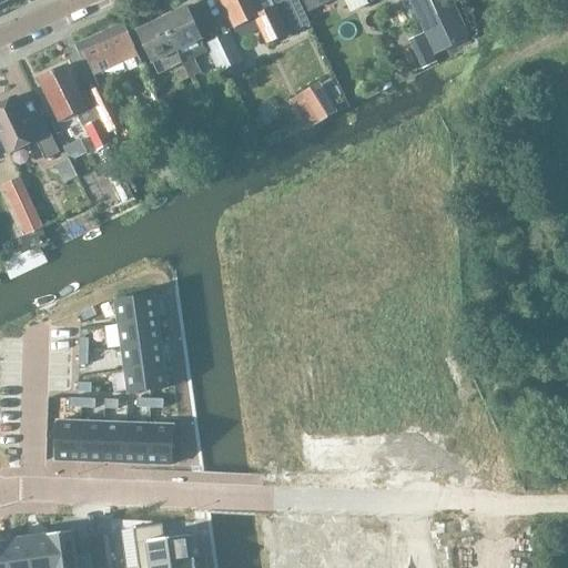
[(221,0),(234,28),(255,17),(269,44),(290,33),(291,36),(290,37),(295,33),(290,21),(301,16),(293,0),(221,0)]
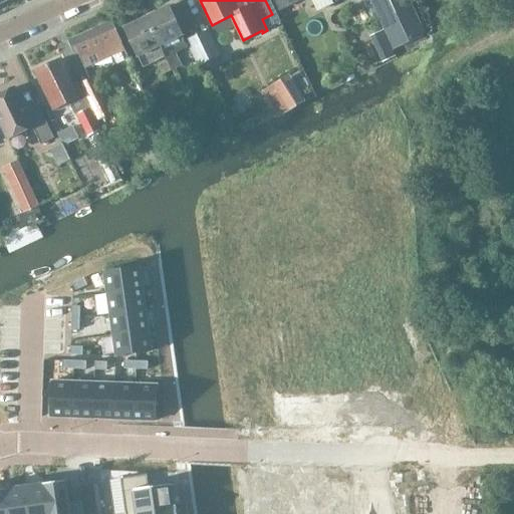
[(275,0),(280,9),(299,0),(275,0)]
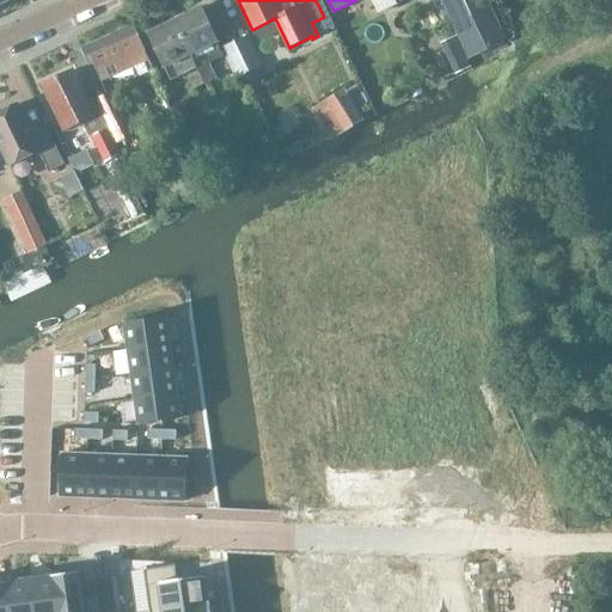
[(442,0),(470,59),(507,41),(487,0),(442,0)]
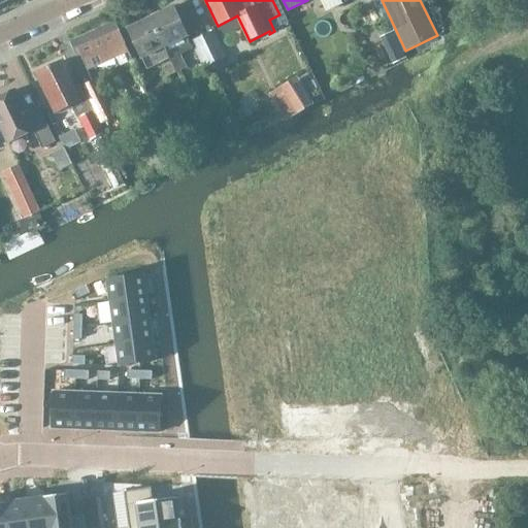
[(173,7),(152,18),(178,72),(187,68),(180,55),(191,50),(186,38),(188,37),(173,7)]
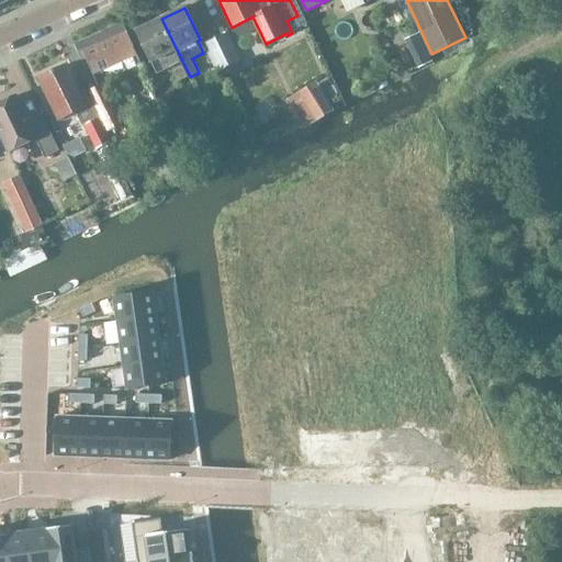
[(190,77),(161,19),(136,32),(150,63),(157,75),(170,69),(177,82),(190,77)]
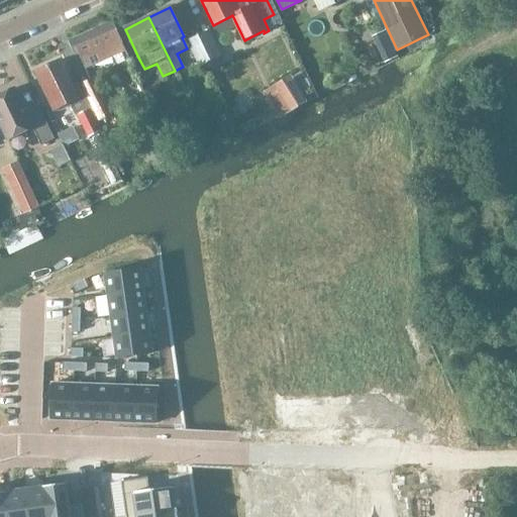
[(131,62),(126,50),(114,22),(70,40),(75,56),(81,53),(86,67),(111,57),(116,69),(131,62)]
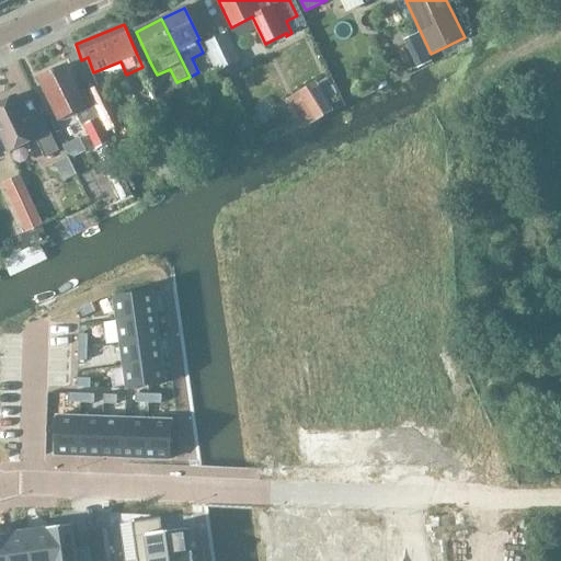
[(227,34),(215,39),(228,68),(231,75),(228,77),(230,82),(244,76),(238,63),(240,61),(227,34)]
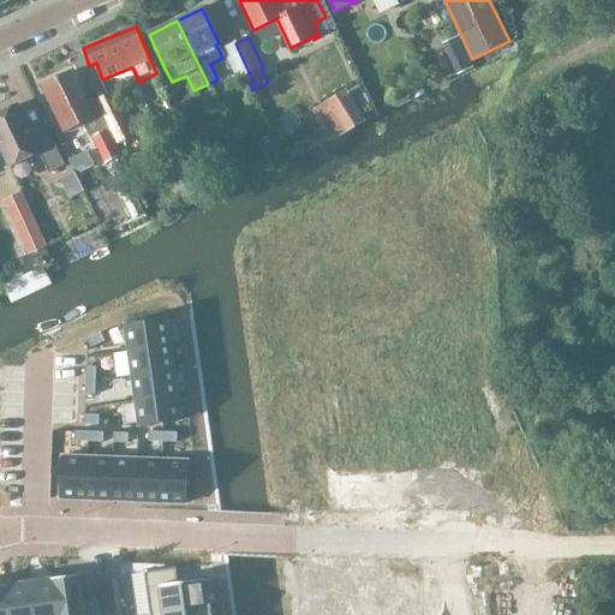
[(250,75),(236,43),(222,49),(237,81),(250,75)]
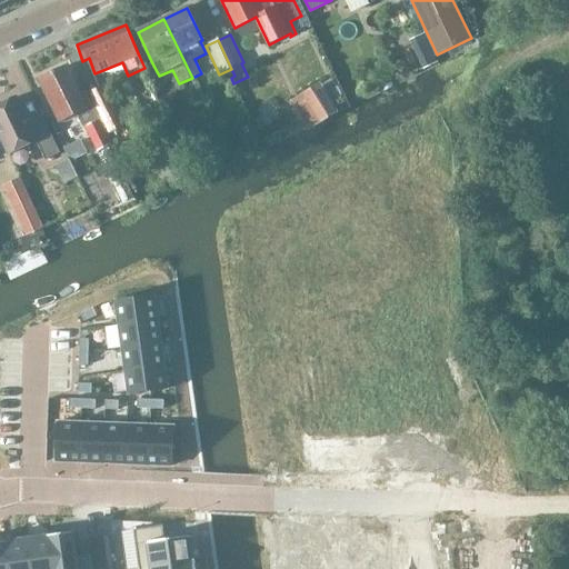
[(39,79),(57,113),(61,123),(61,122),(63,123),(68,122),(71,120),(73,118),(76,116),(77,115),(83,129),(86,128),(98,151),(110,146),(98,121),(99,121),(81,85),(77,87),(67,66),(39,79)]
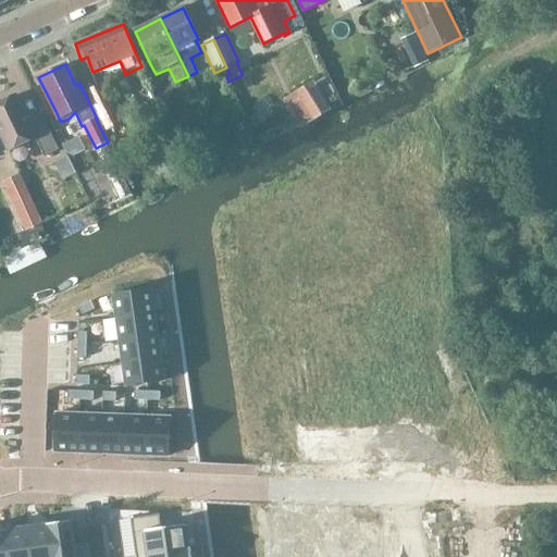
[(314,67),(286,85),(304,114),(332,97),(314,67)]
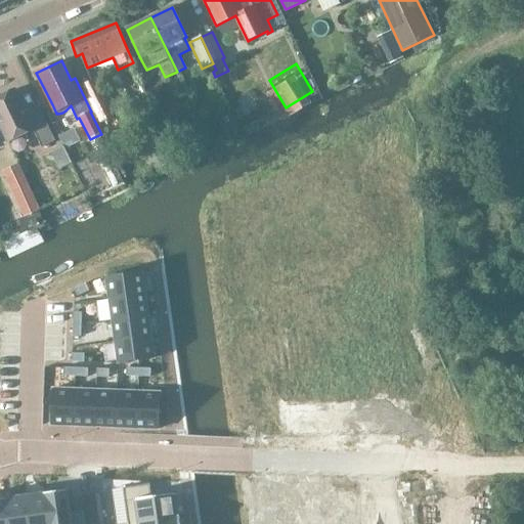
[(80,86),(95,115),(99,124),(115,116),(96,79),(80,86)]
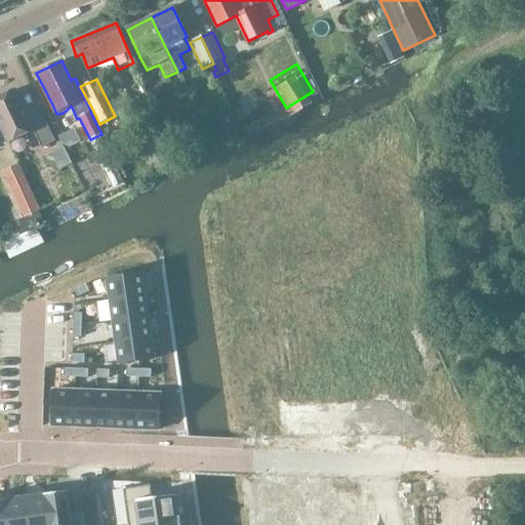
[(15,90),(0,96),(0,123),(9,143),(34,131),(43,149),(55,142),(40,109),(28,115),(15,90)]
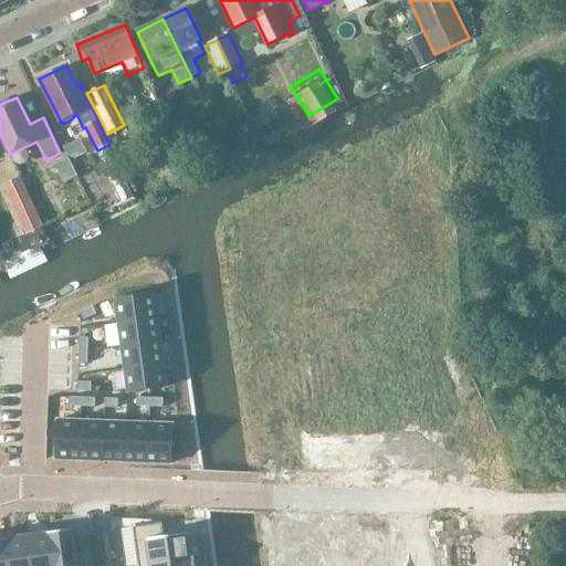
[(63,147),(67,157),(73,158),(86,153),(80,139),(63,147)]
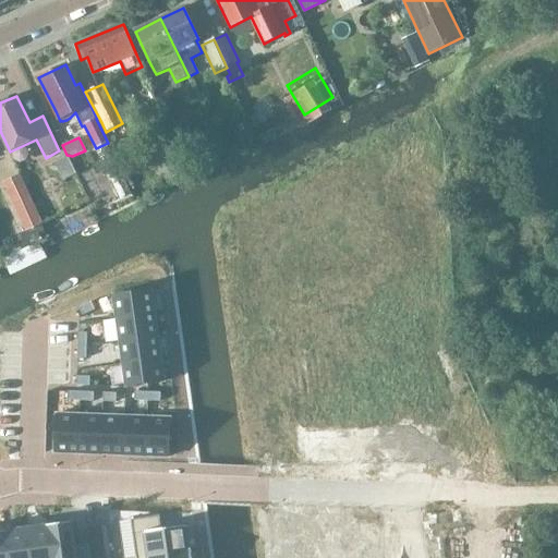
[(93,172),(94,189),(110,187),(108,170),(93,172)]
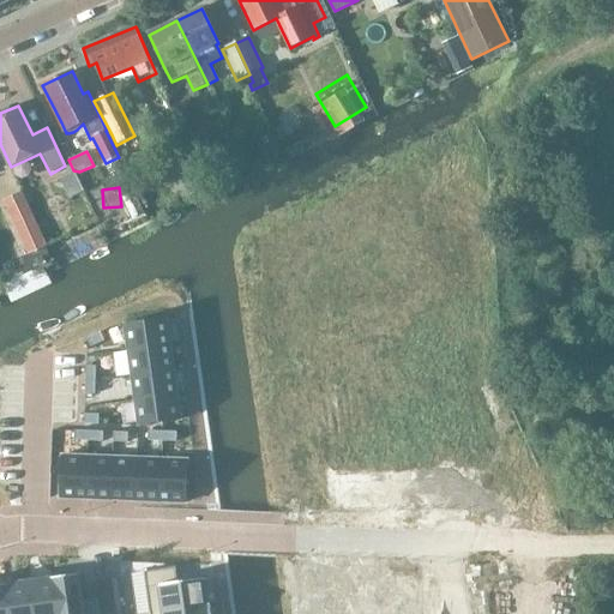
[(22,194),(16,197),(4,202),(29,257),(47,248),(22,194)]
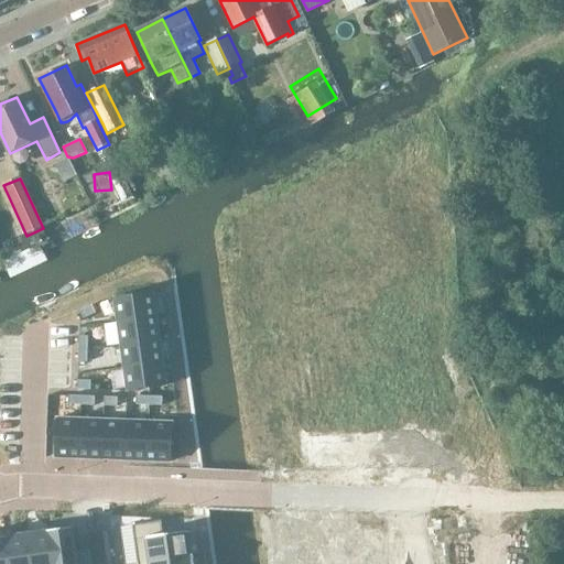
[(40,232),(7,248),(13,262),(46,247),(40,232)]
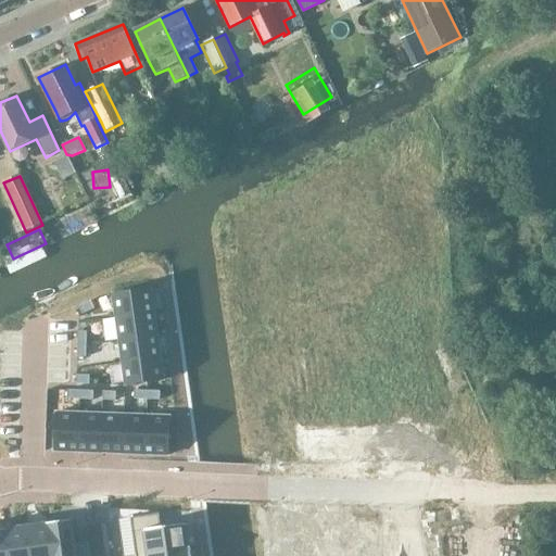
[(115,318),(154,313),(151,290),(112,295),(115,318)]
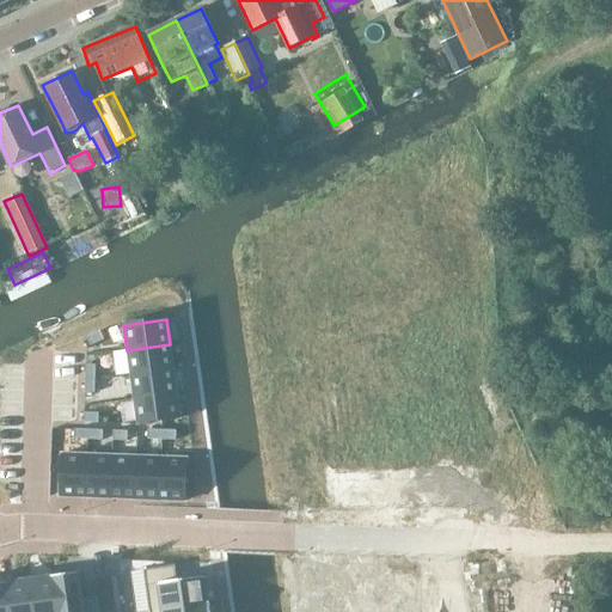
[(99,331),(86,338),(91,347),(104,341),(99,331)]
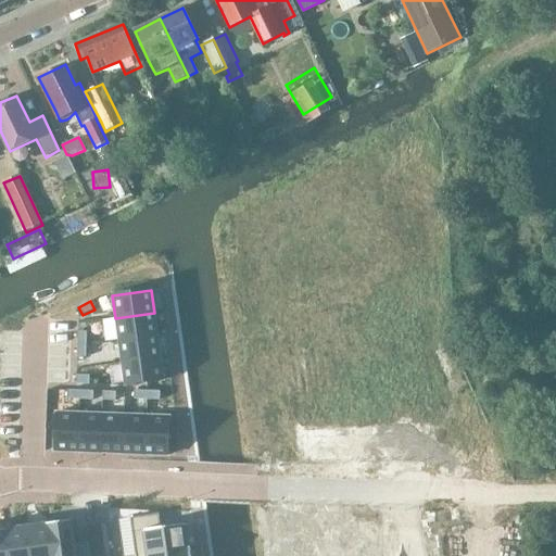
[(115,318),(118,341),(158,336),(154,313),(115,318)]
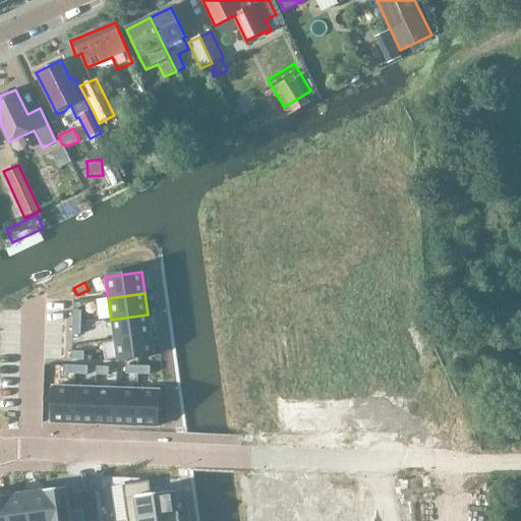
[(72,311),(72,324),(80,324),(80,311),(72,311)]
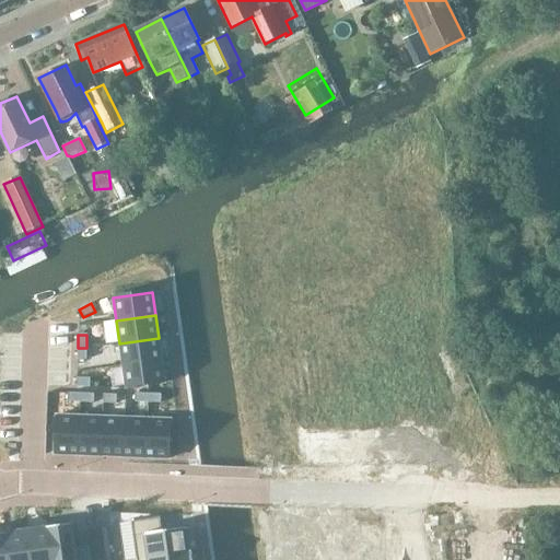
[(119,343),(123,365),(162,360),(159,338),(119,343)]
